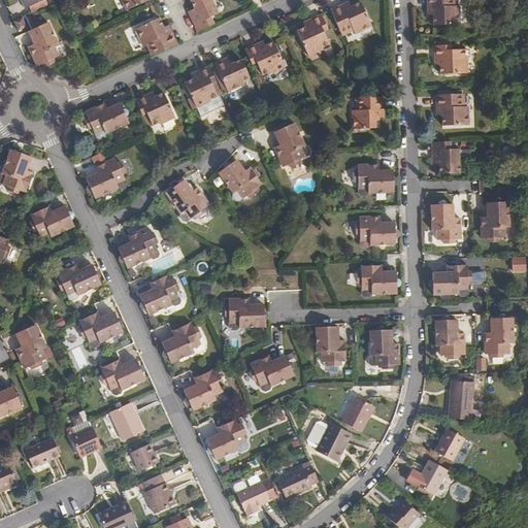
[(24,0),(25,1),(23,2),(26,9),(30,7),(37,3),(40,8),(48,5),(45,0),(24,0)]
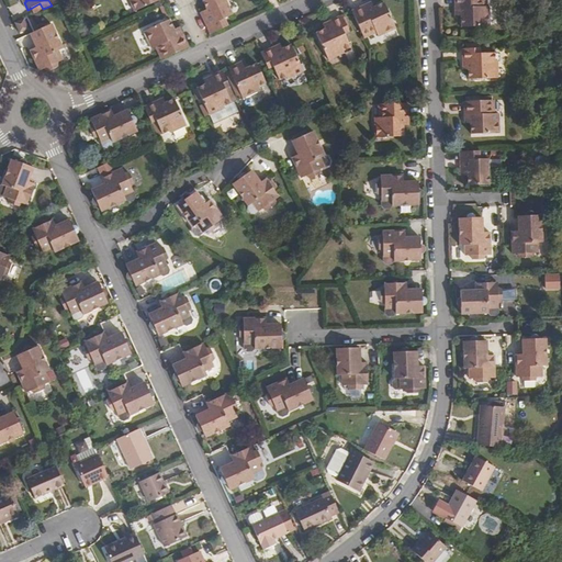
[(131,0),(136,11),(159,0),(131,0)]
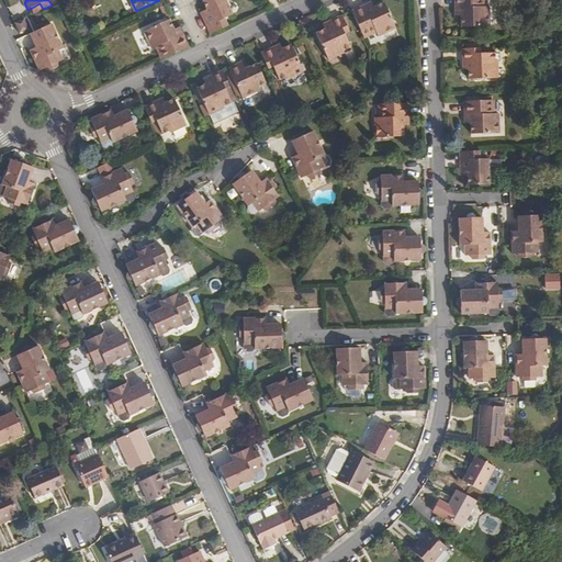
[(211,14),(203,18),(211,34),(229,26),(226,19),(234,15),(227,0),(206,0),(204,1),(209,10),(211,14)]
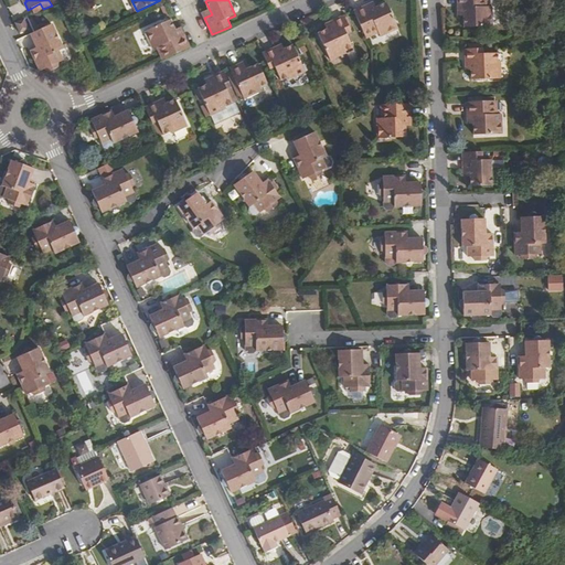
[(456,0),(457,9),(462,9),(464,17),(464,28),(492,27),(491,8),(488,8),(484,8),(483,0),(456,0)]
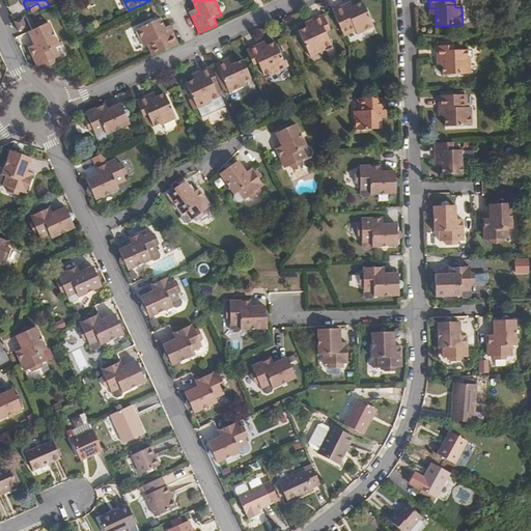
[(352,2),(344,6),(346,11),(354,8),(352,2)]
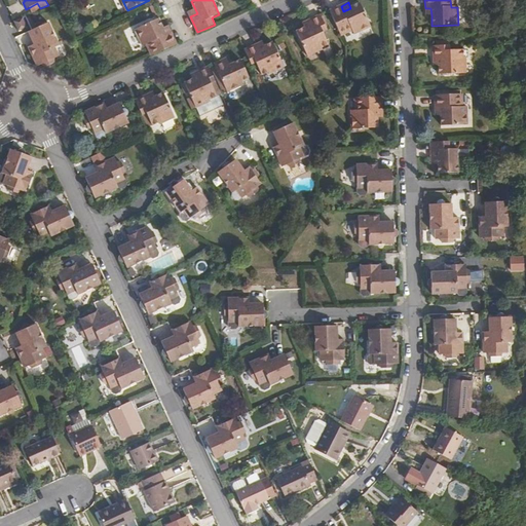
[(33,12),(40,8),(37,3),(30,7),(33,12)]
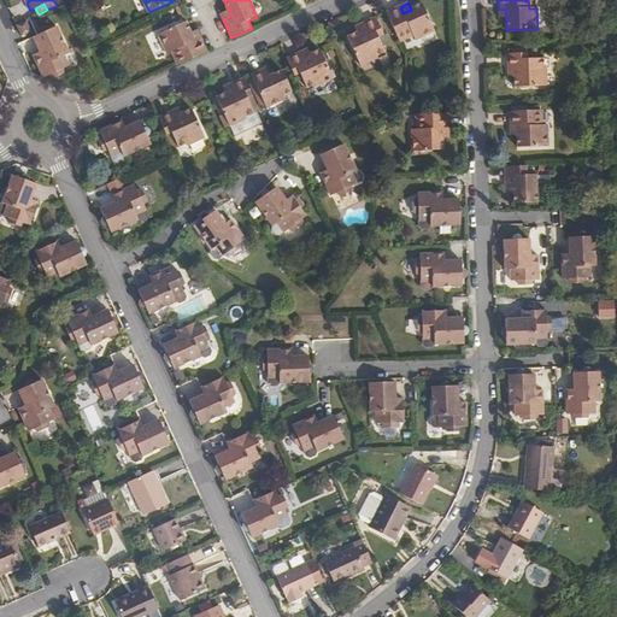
[(400,7),(387,13),(399,41),(413,34),(415,37),(416,41),(435,31),(422,5),(411,10),(403,13),(400,7)]
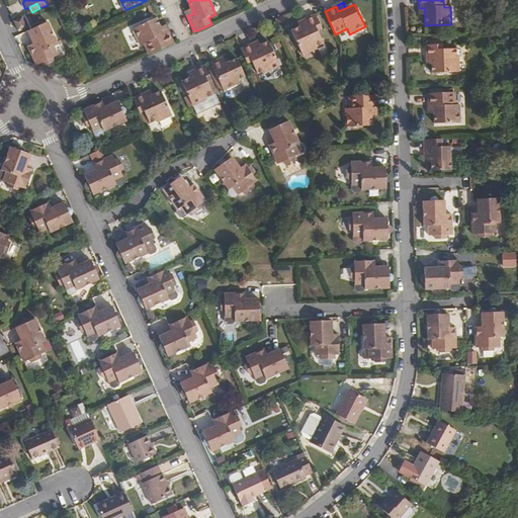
[(304,25),(299,27),(292,31),(304,57),(318,50),(317,48),(323,45),(318,31),(322,29),(316,15),(303,21),(304,25)]
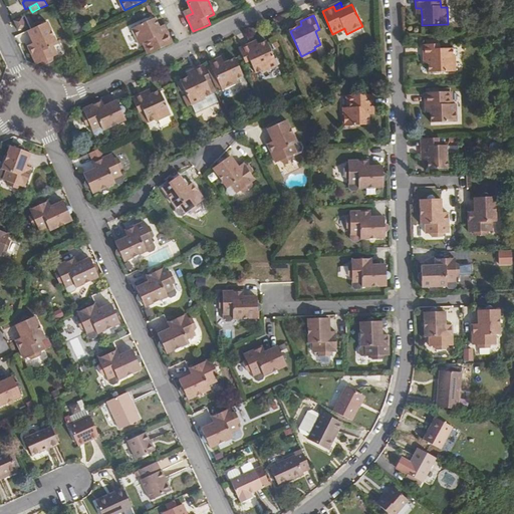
[(22,18),(14,21),(9,24),(13,33),(27,27),(22,18)]
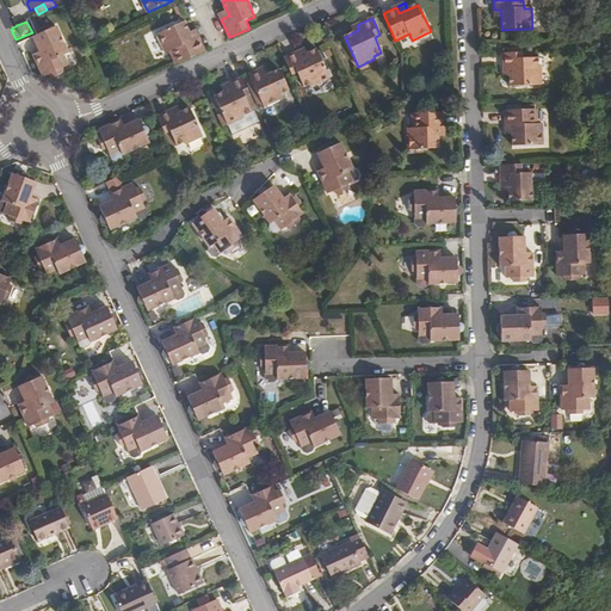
[(173,50),(179,63),(207,51),(199,37),(195,39),(190,31),(186,22),(159,34),(167,54),(170,51),(173,50)]
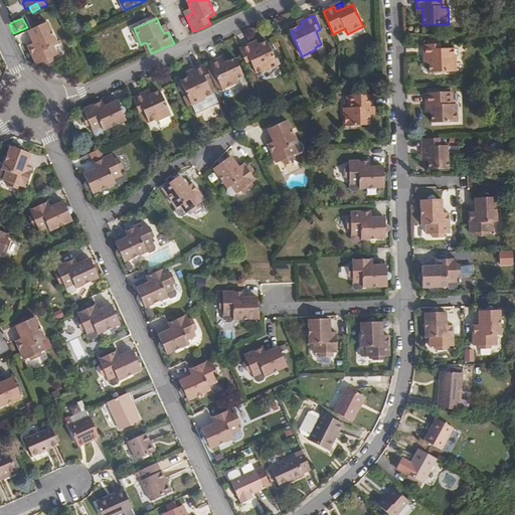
[(37,48),(29,52),(36,66),(39,64),(44,66),(53,62),(53,58),(58,56),(54,47),(57,46),(47,23),(28,32),(33,44),(34,44),(37,48)]
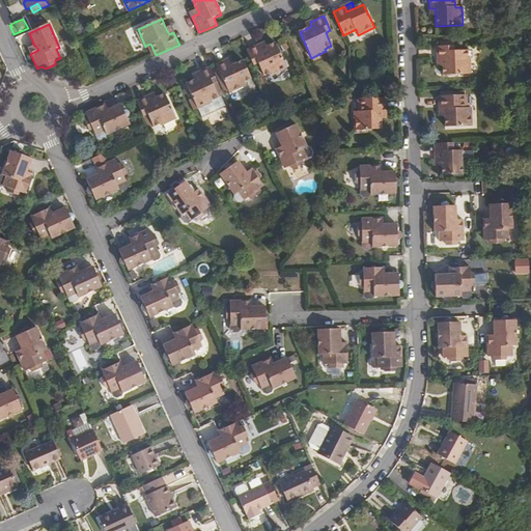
[(343,35),(344,38),(357,32),(356,29),(343,35)]
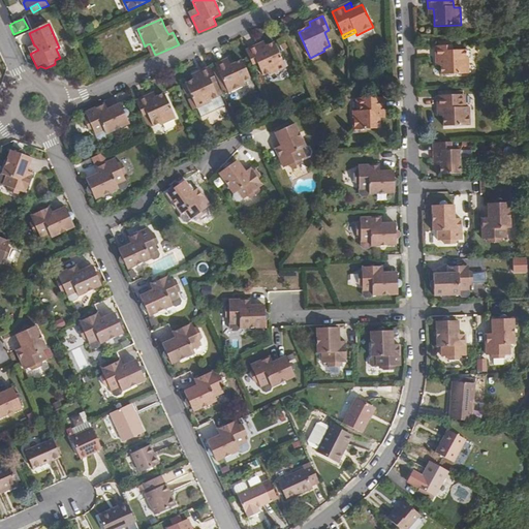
[(259,44),(246,51),(253,65),(257,63),(263,75),(271,73),(272,75),(286,68),(275,42),(267,47),(261,49),(259,44)]
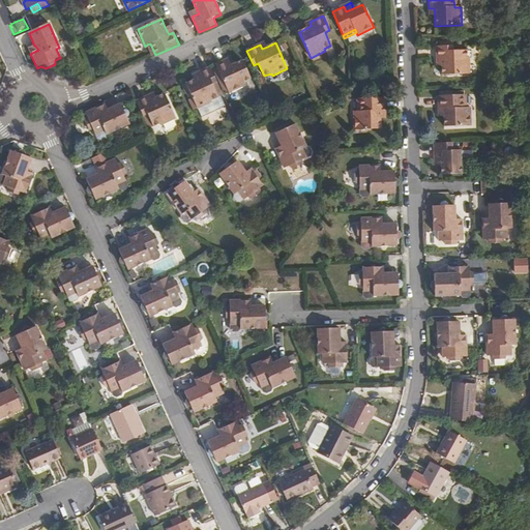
[(28,49),(30,54),(38,50),(35,46),(34,46),(28,49)]
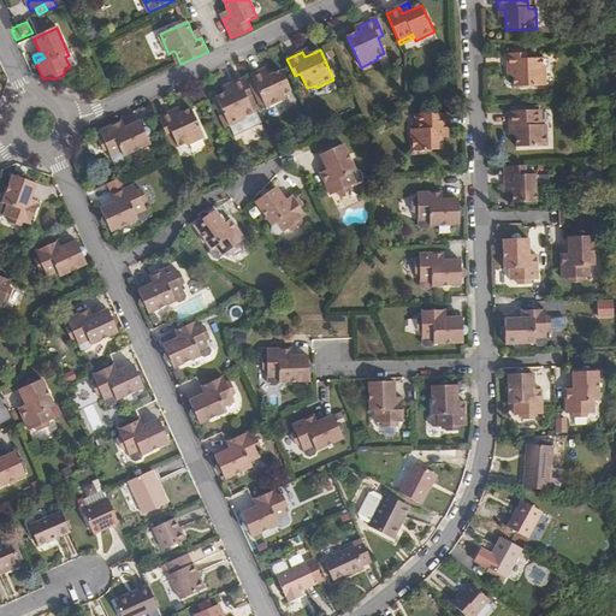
[(507,54),(508,71),(513,71),(513,77),(514,88),(546,87),(546,67),(544,67),(543,59),(526,60),(526,53),(507,54)]
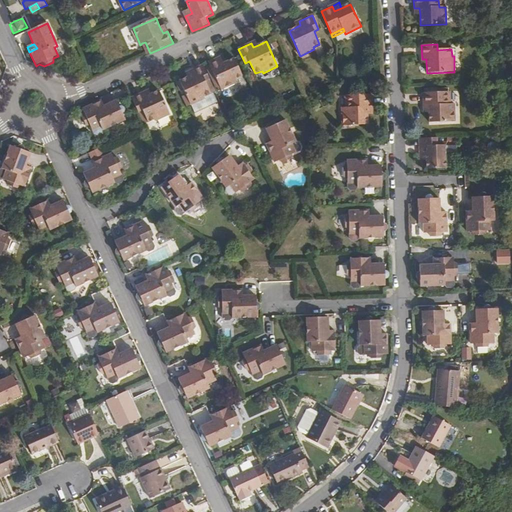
[(224,66),(222,61),(220,57),(209,62),(220,86),(235,79),(233,75),(240,71),(235,58),(228,61),(228,64),(224,66)]
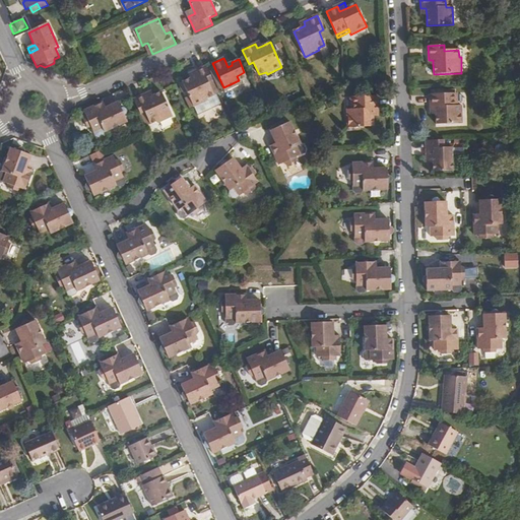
[(217,90),(206,66),(193,72),(195,76),(191,78),(182,82),(192,104),(206,98),(206,96),(216,91),(217,90)]
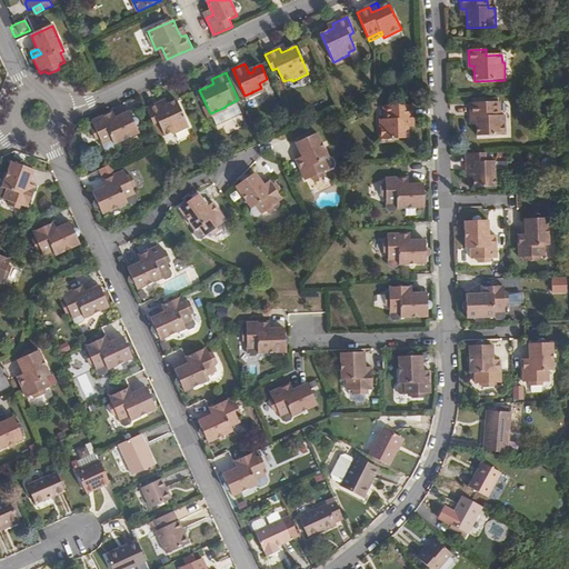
[(210,113),(199,90),(196,92),(207,116),(210,113)]
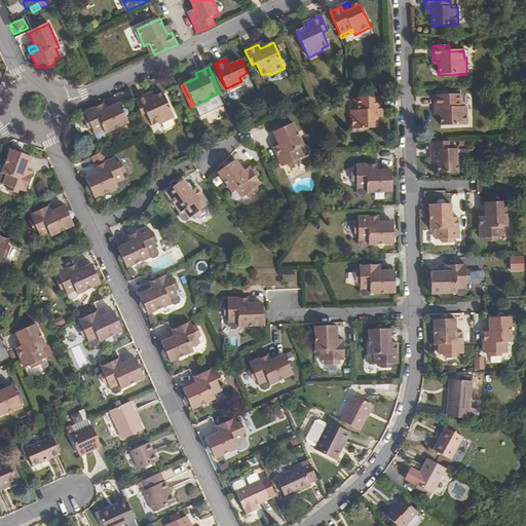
[(148,95),(136,100),(142,115),(147,113),(151,123),(158,120),(159,122),(174,115),(163,92),(155,97),(151,99),(148,95)]
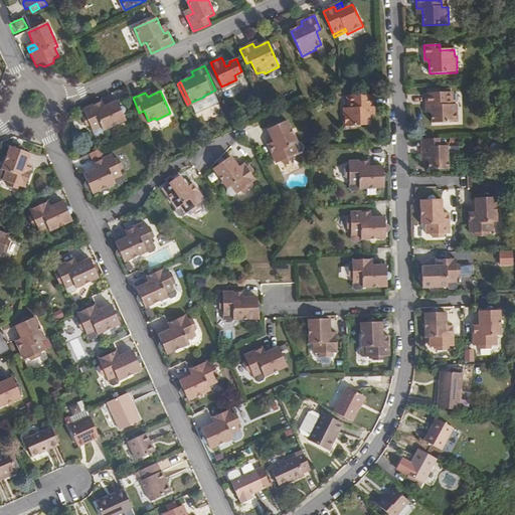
[(204,97),(190,103),(192,107),(216,96),(214,91),(204,96),(204,97)]
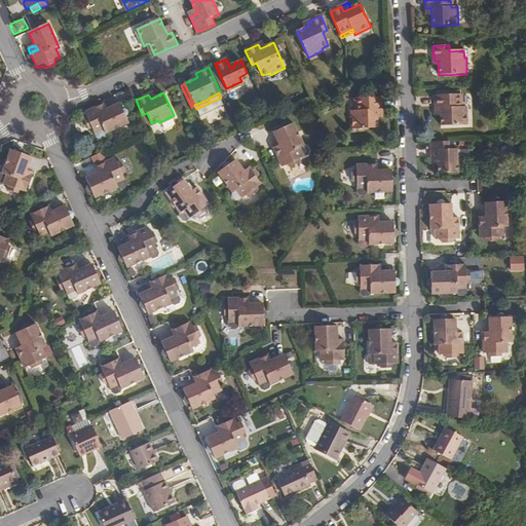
[(460,95),(435,96),(435,108),(440,109),(441,116),(441,126),(467,125),(466,108),(463,108),(460,108),(460,95)]
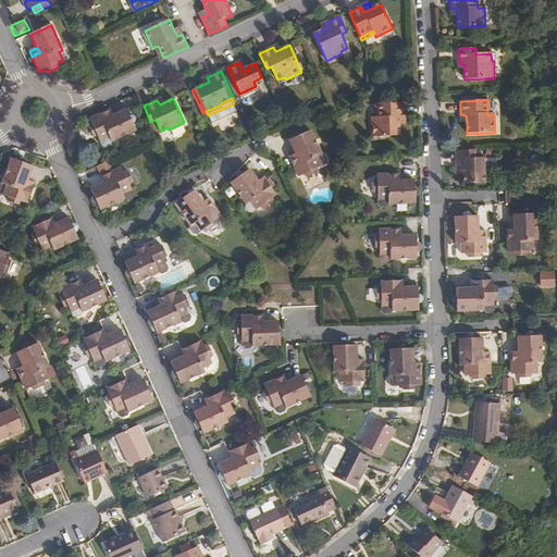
[(405,102),(374,104),(375,118),(371,118),(372,140),(403,139),(401,125),(406,125),(405,102)]
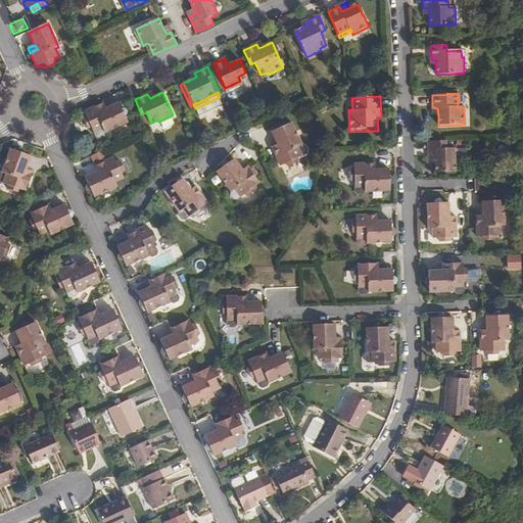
[(122,112),(122,110),(115,97),(97,106),(107,129),(105,133),(106,137),(110,138),(117,135),(123,137),(132,133),(134,128),(137,126),(131,112),(124,115),(122,112)]
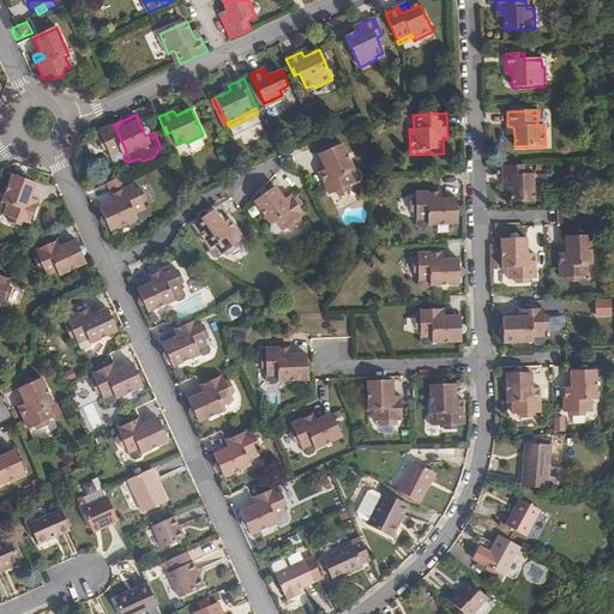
[(151,126),(143,130),(143,132),(145,136),(154,132),(151,126)]
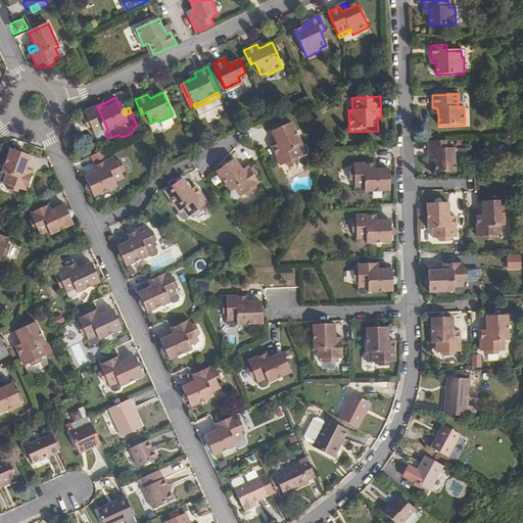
[(281,150),(274,153),(281,167),(285,164),(288,167),(297,162),(298,158),(302,156),(298,148),(301,146),(291,123),(272,132),(277,145),(278,145),(281,150)]
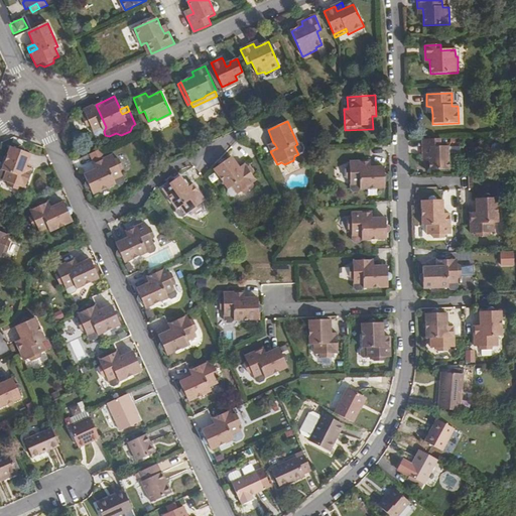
[(439,139),(421,140),(422,157),(428,157),(429,161),(429,170),(449,169),(448,147),(440,147),(439,139)]
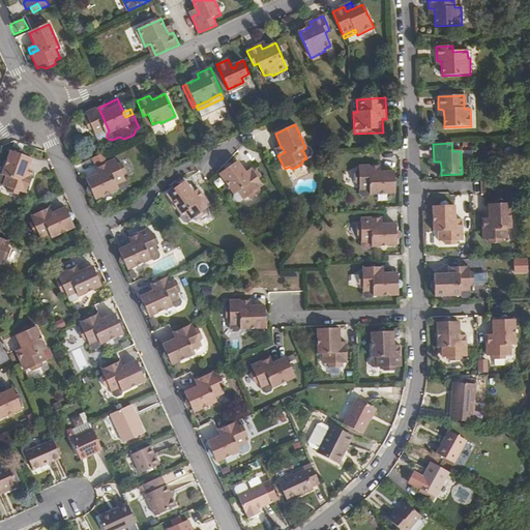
[(25,172),(26,173),(31,159),(10,152),(2,176),(4,178),(2,186),(6,187),(8,193),(18,196),(22,194),(26,195),(31,181),(23,178),(25,172)]
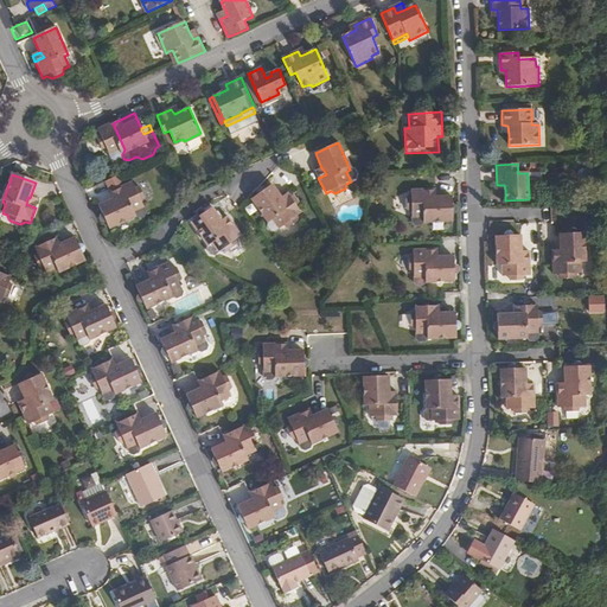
[(115,202),(100,209),(110,231),(138,218),(141,221),(146,217),(147,213),(144,205),(146,200),(140,189),(135,189),(133,184),(117,191),(121,199),(115,202)]
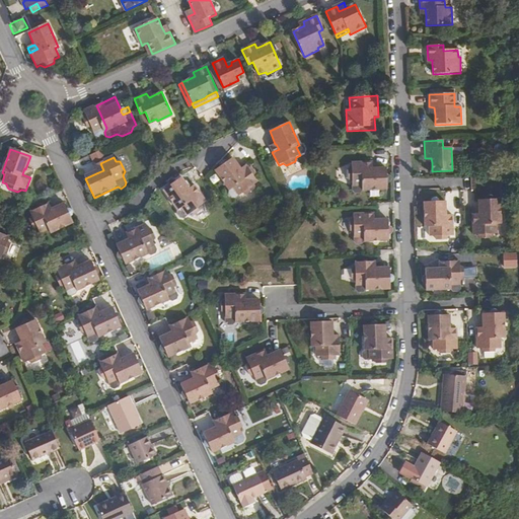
[(240,171),(240,169),(232,158),(214,171),(229,192),(228,195),(231,199),(234,199),(241,194),(245,195),(253,189),(253,184),(257,182),(248,170),(242,174),(240,171)]
